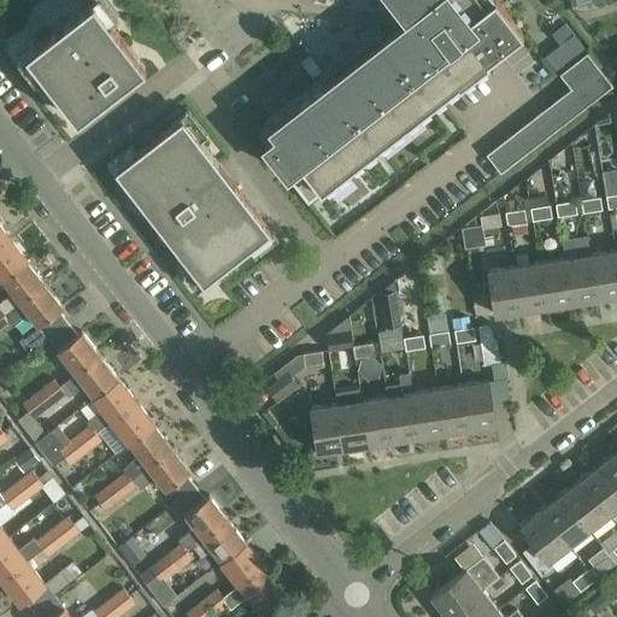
[(77,119),(146,66),(127,42),(122,36),(121,36),(118,33),(119,33),(118,30),(117,31),(115,28),(115,27),(110,21),(94,3),(95,1),(94,0),(92,0),(83,7),(64,24),(66,27),(58,33),(56,30),(50,34),(35,45),(35,46),(27,53),(41,72),(41,74),(45,80),(46,78),(48,82),(48,83),(50,84),(51,84),(53,88),(52,88),(58,95),(59,95),(77,119)]
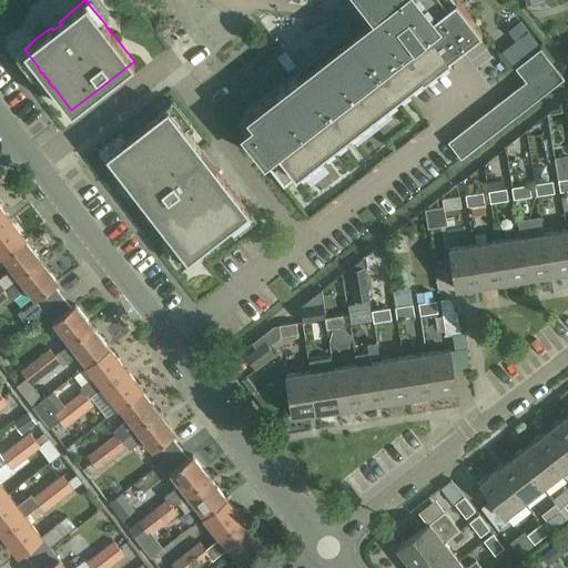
[(264,160),(284,185),(301,173),(303,176),(323,161),(320,158),(398,97),(398,95),(456,51),(483,31),(457,0),(362,0),(364,2),(366,0),(368,0),(381,14),(375,19),(381,26),(372,32),(366,26),(352,37),(348,31),(296,71),(301,77),(249,117),(255,123),(243,133),(265,160),(264,160)]
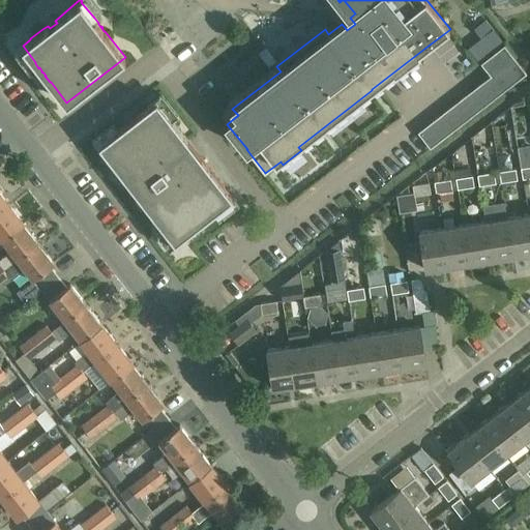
[(513,57),(418,131),(431,148),(526,72),(513,57)]
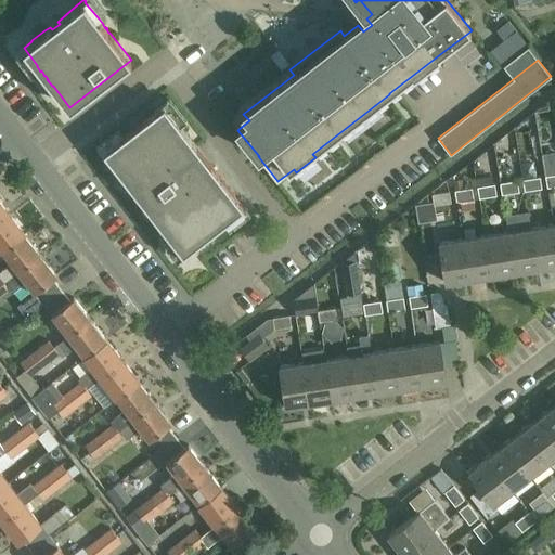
[(17,118),(34,112),(27,95),(11,102),(17,118)]
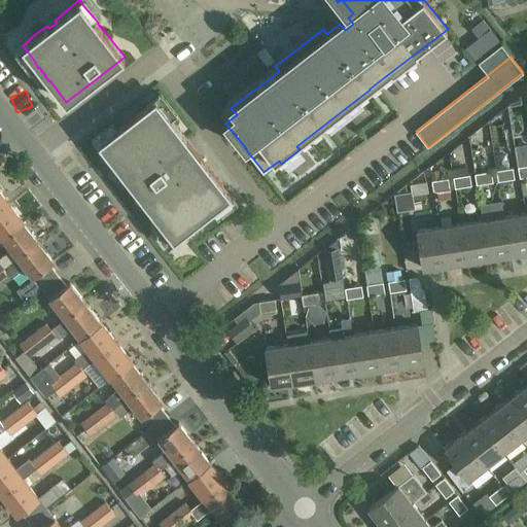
[(123,175),(174,241),(232,196),(201,156),(196,160),(182,143),(187,139),(169,115),(169,116),(156,99),(148,105),(140,111),(139,111),(115,130),(115,131),(99,144),(105,151),(104,152),(111,161),(111,160),(114,163),(113,164),(114,165),(115,165),(117,168),(116,168),(123,175)]
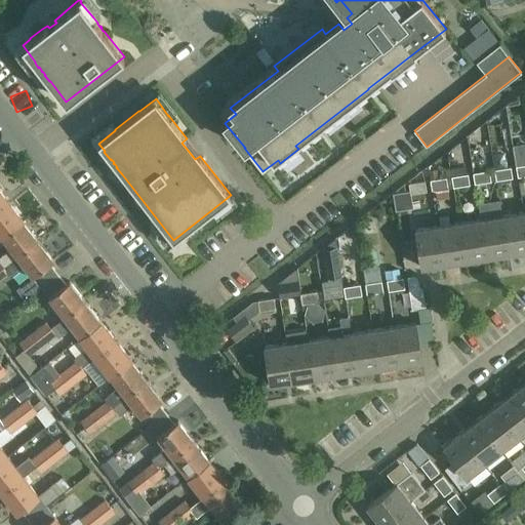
[(524,152),(515,154),(518,177),(524,175),(524,152)]
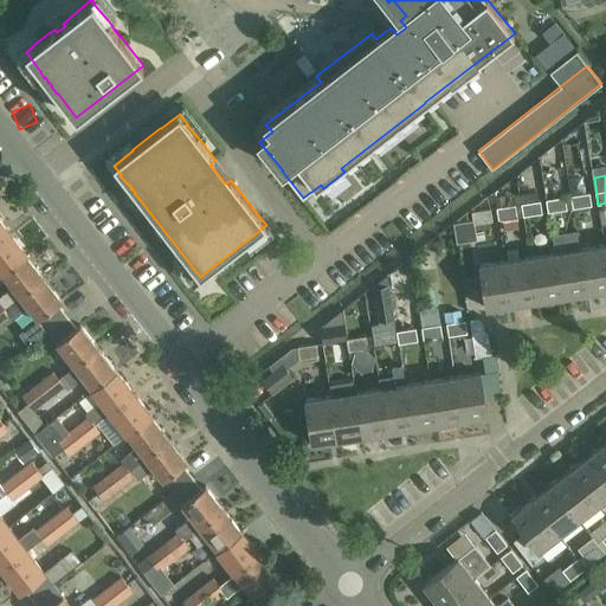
[(539,191),(520,193),(523,217),(543,213),(541,200),(540,200),(539,191)]
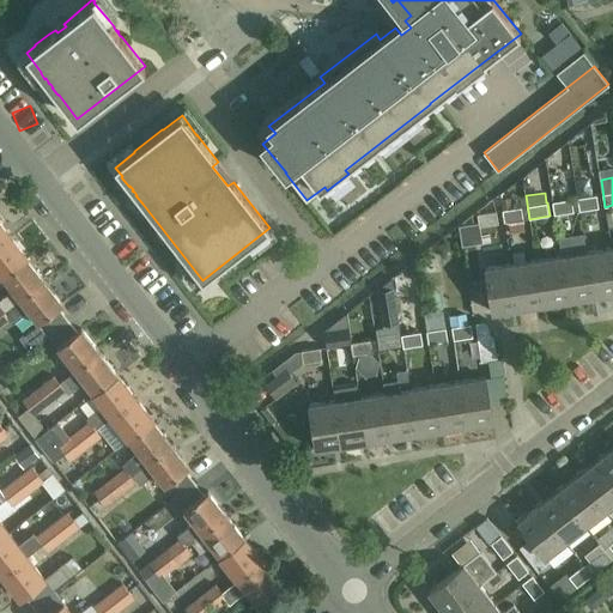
[(596,195),(577,198),(580,211),(599,208),(596,195)]
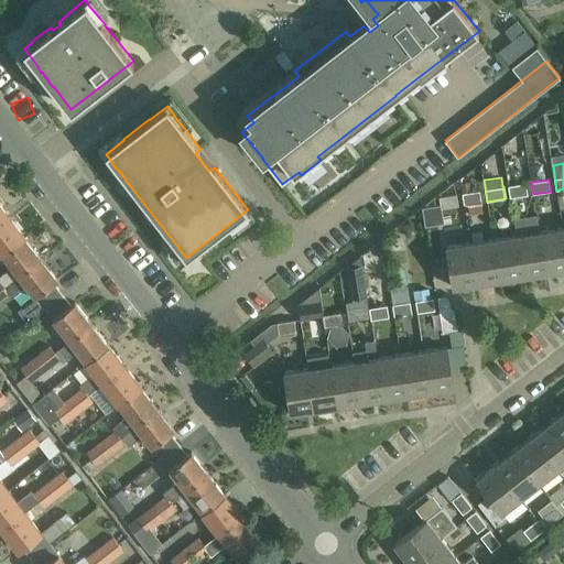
[(527,183),(509,185),(510,197),(528,195),(527,183)]
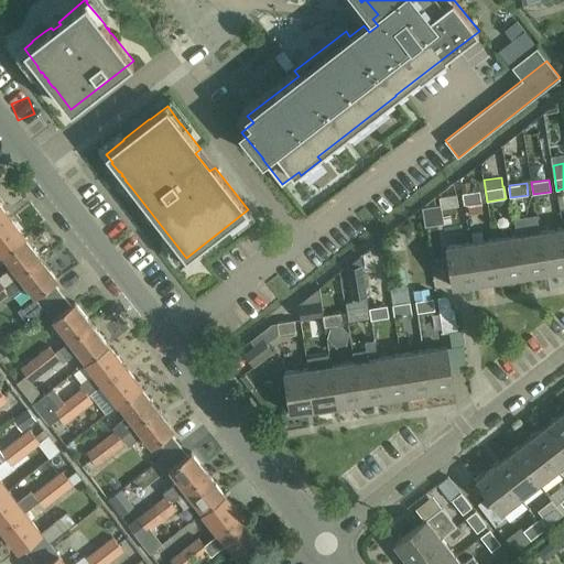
[(463,193),(465,205),(481,203),(480,191),(463,193)]
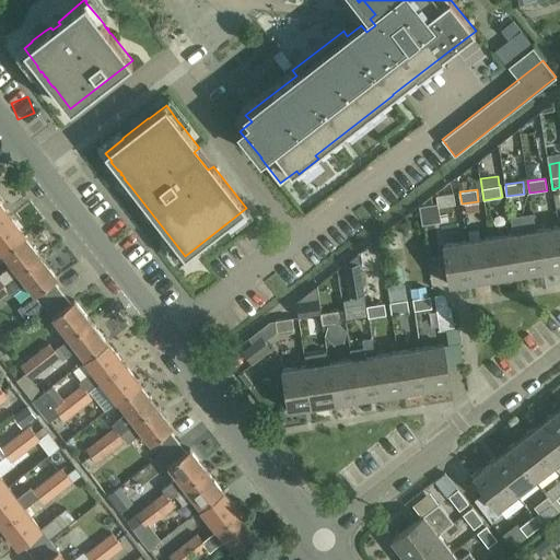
[(454,194),(436,196),(438,207),(455,205),(454,194)]
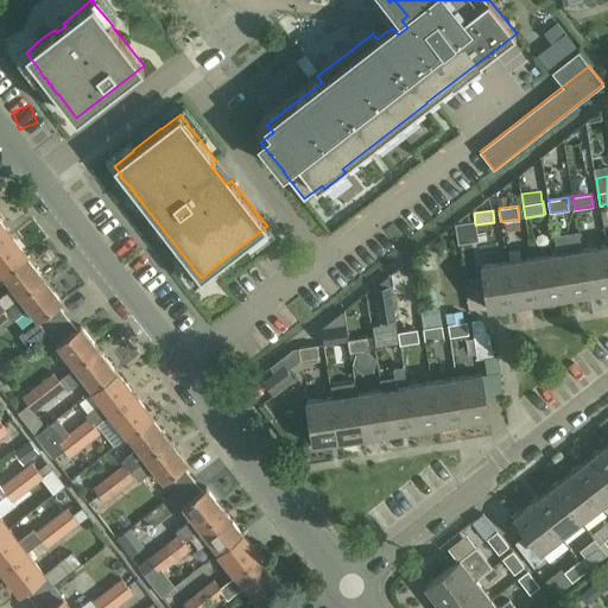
[(0,239),(10,232),(0,219),(0,239)]
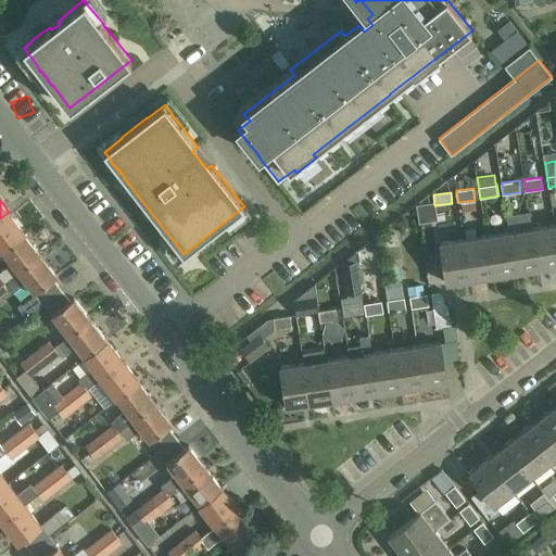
[(25,234),(9,212),(0,218),(0,245),(3,250),(25,234)]
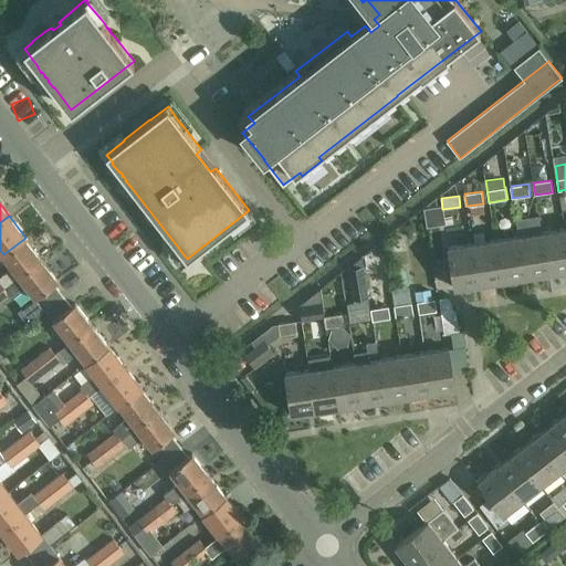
[(565,237),(565,229),(542,233),(548,273),(565,269),(565,237)]
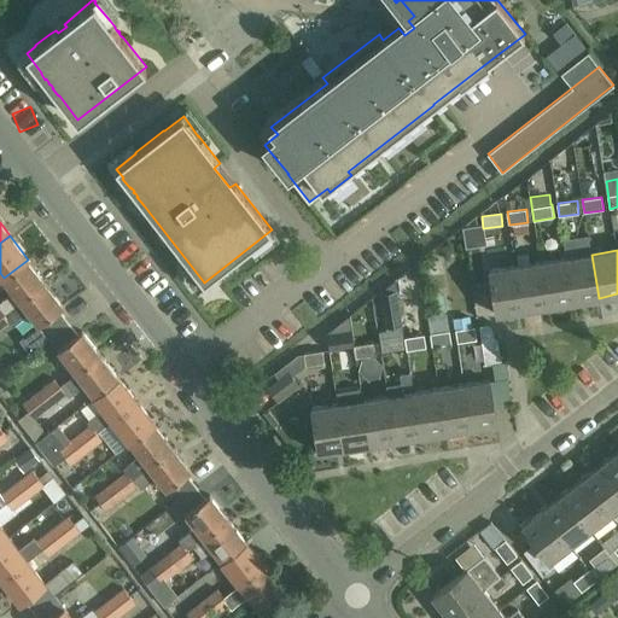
[(592,255),(566,258),(573,302),(599,298),(592,255)]
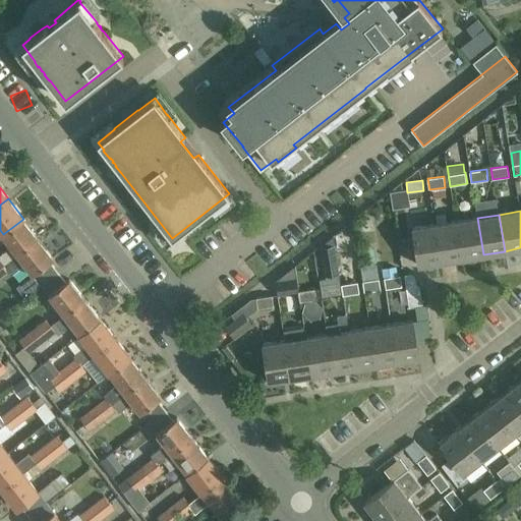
[(477,218),(456,222),(462,257),(483,254),(477,218)]
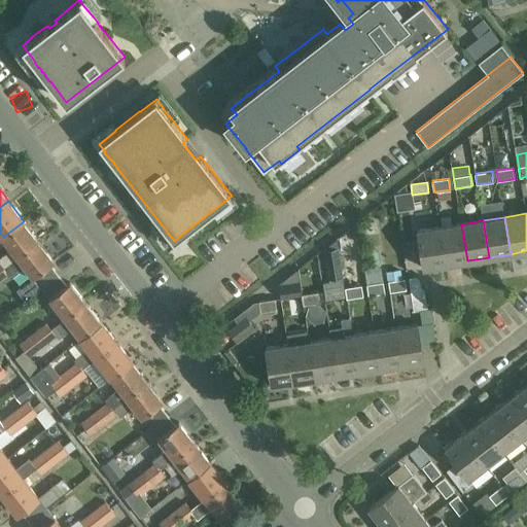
[(24,221),(3,237),(12,248),(0,257),(0,261),(4,268),(39,241),(24,221)]
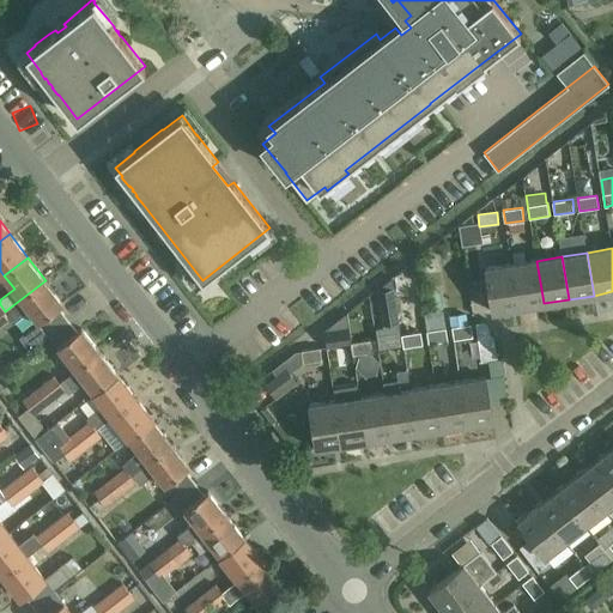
[(536,261),(511,265),(519,308),(544,303),(536,261)]
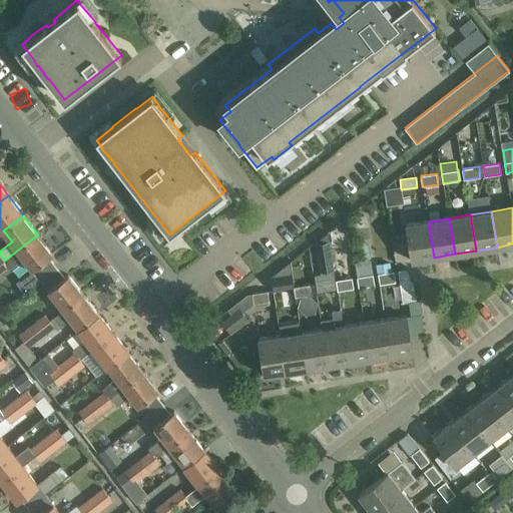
[(434,258),(428,221),(407,224),(412,261),(434,258)]
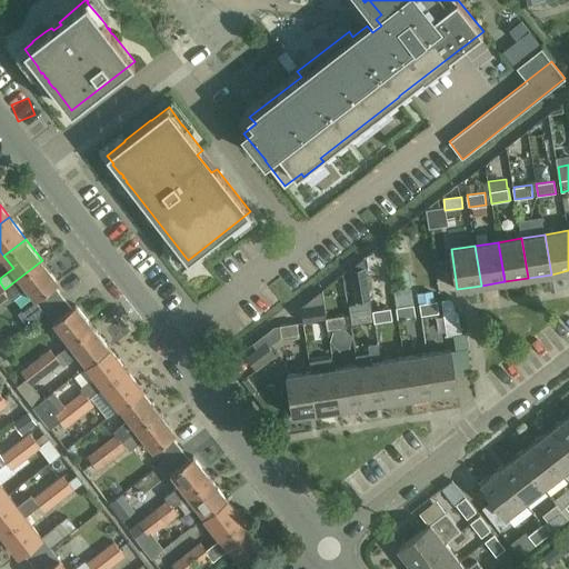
[(0,282),(0,305),(10,298),(12,300),(29,288),(38,300),(55,287),(60,282),(42,260),(5,289),(0,282)]
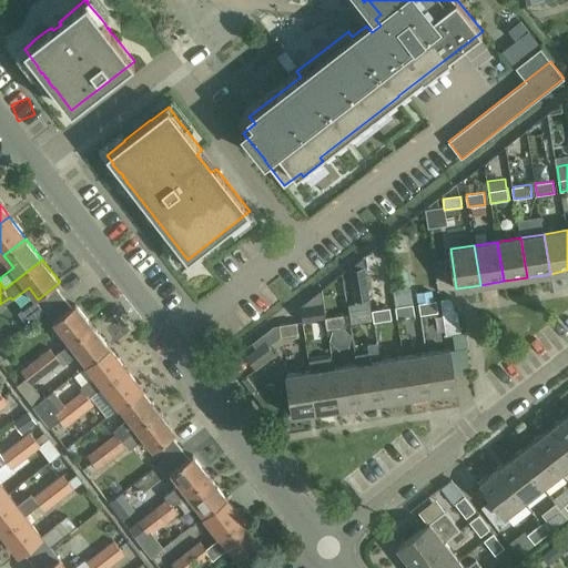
[(355,276),(358,300),(371,297),(367,274),(355,276)]
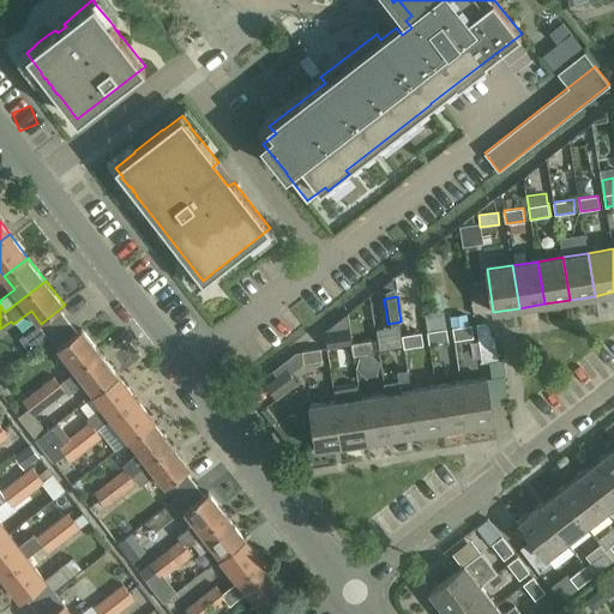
[(438,308),(423,313),(428,329),(443,324),(438,308)]
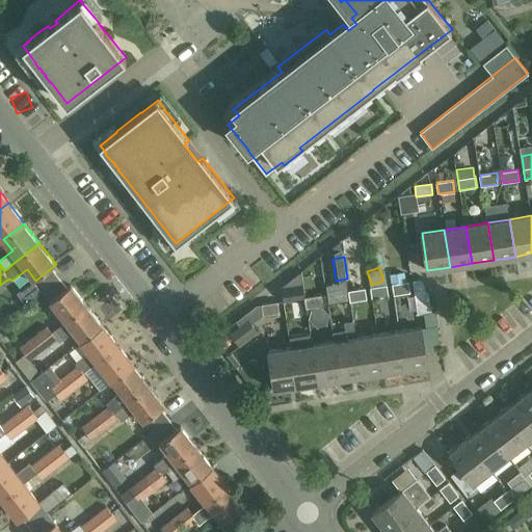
[(59,278),(51,268),(35,281),(43,291),(59,278)]
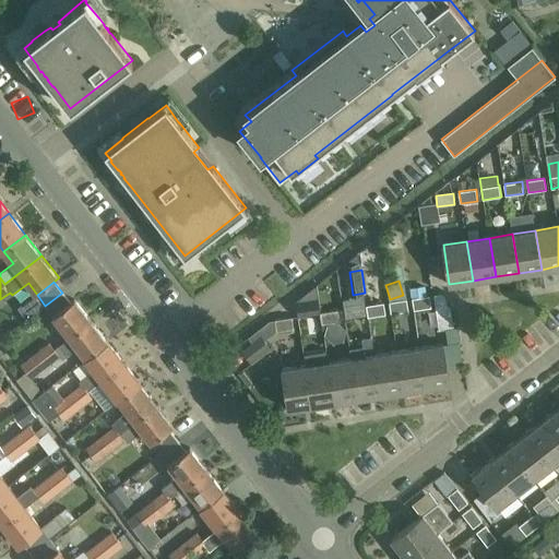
[(316,285),(296,300),(298,316),(316,313),(320,313),(316,285)]
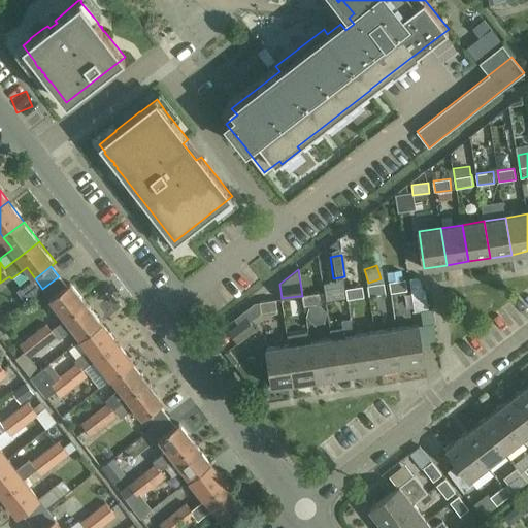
[(389,282),(390,282),(403,279),(402,269),(387,271),(389,282)]
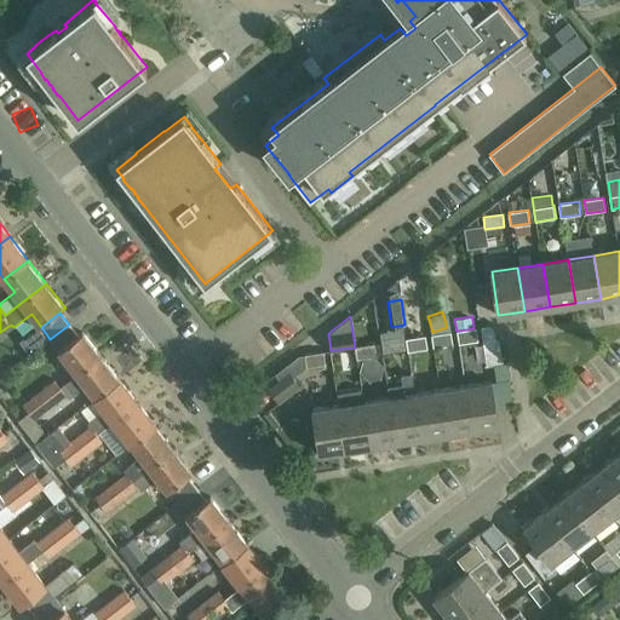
[(35,321),(15,338),(26,350),(46,334),(35,321)]
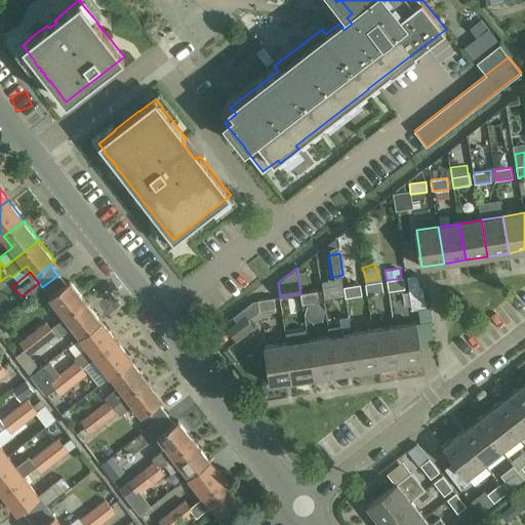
[(58,275),(42,287),(50,296),(67,284),(58,275)]
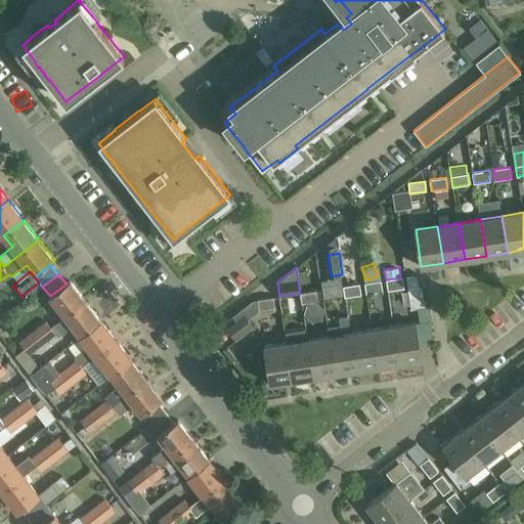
[(421,274),(406,276),(411,309),(426,307),(421,274)]
